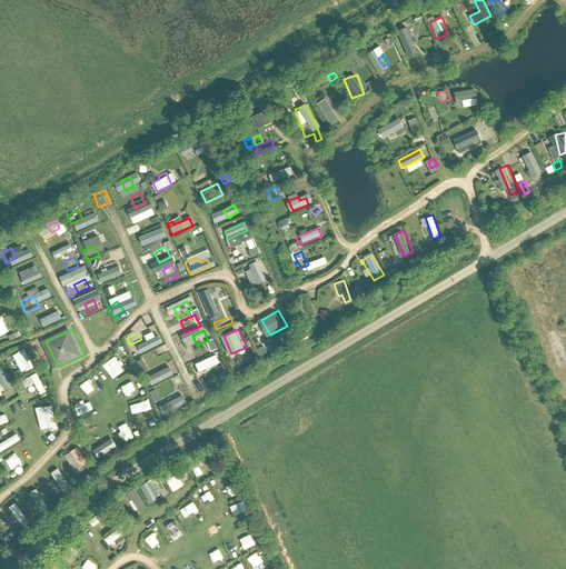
[(260,349),(264,356),(269,352),(267,346),(260,349)]
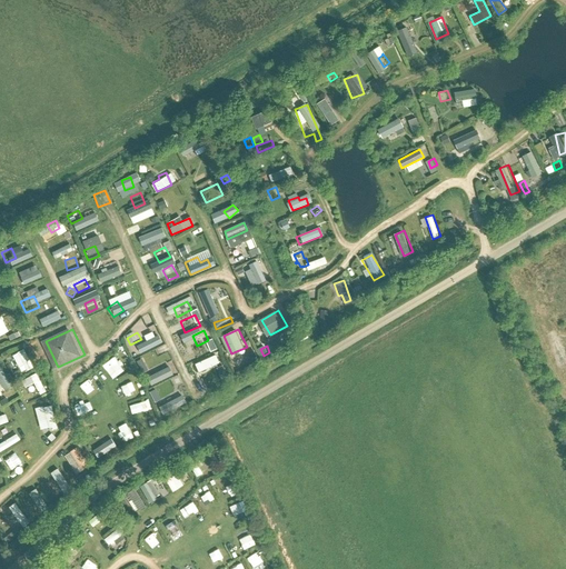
[(202,353),(207,365),(217,361),(212,350),(202,353)]
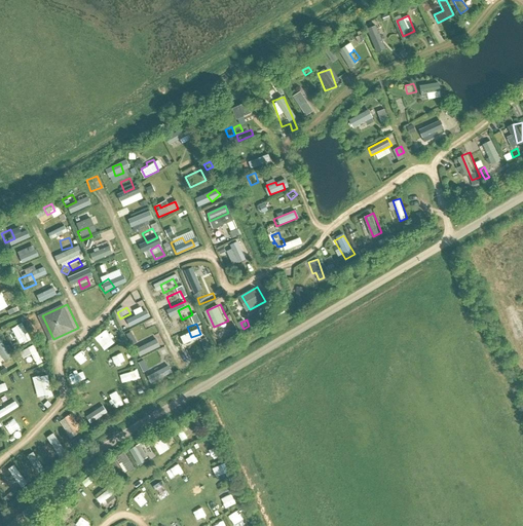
[(126,337),(132,334),(128,327),(123,330),(126,337)]
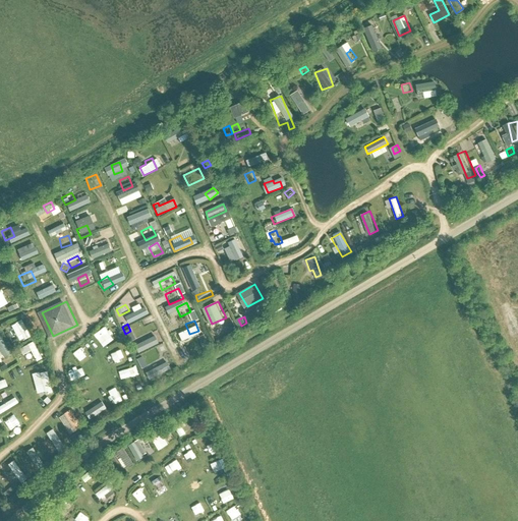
[(114,332),(105,336),(109,346),(118,342),(114,332)]
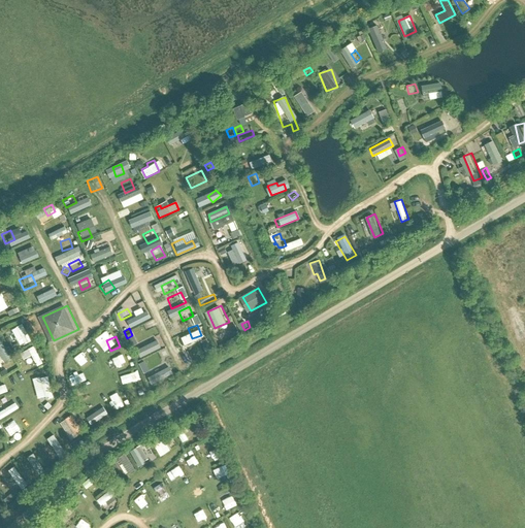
[(136,354),(145,350),(141,341),(133,347),(136,354)]
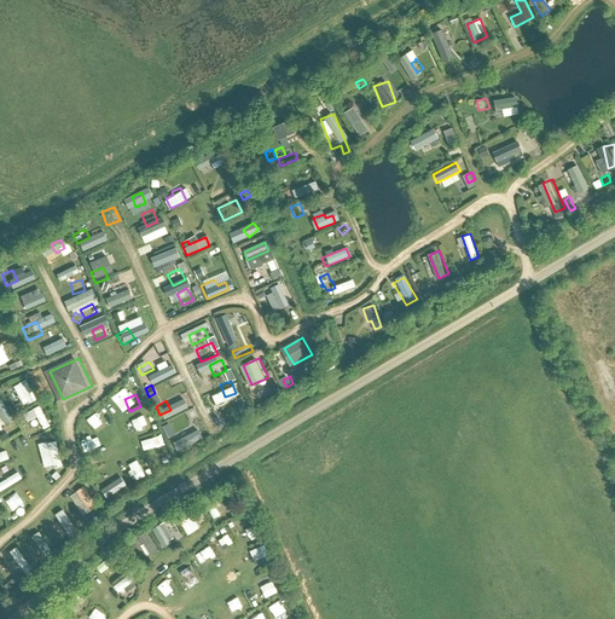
[(41,429),(48,424),(35,408),(29,414),(41,429)]
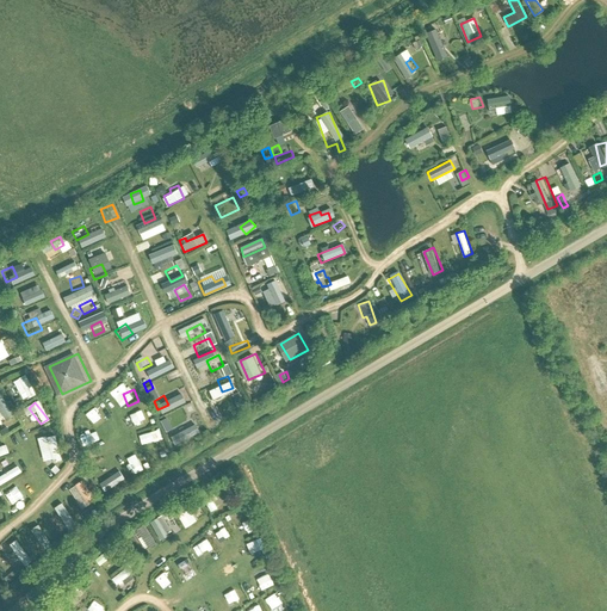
[(142,407),(135,411),(142,423),(149,418),(142,407)]
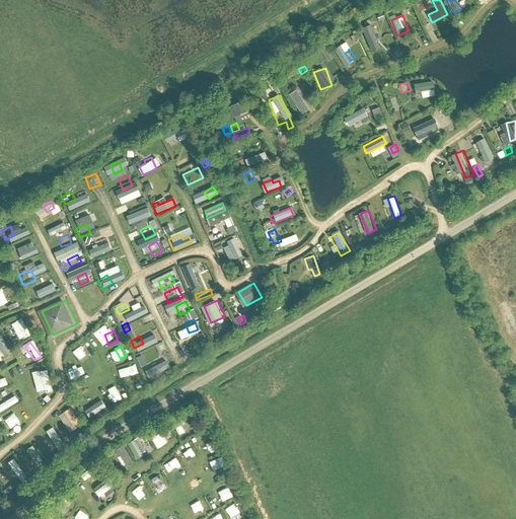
[(143,361),(152,358),(149,350),(140,353),(143,361)]
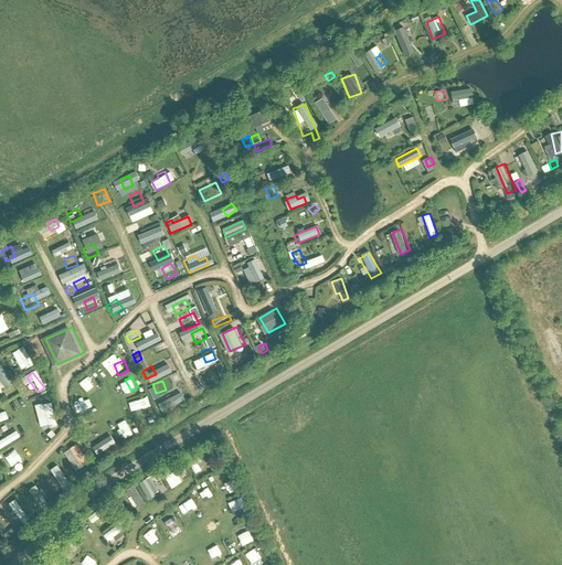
[(83,398),(71,403),(75,413),(86,408),(83,398)]
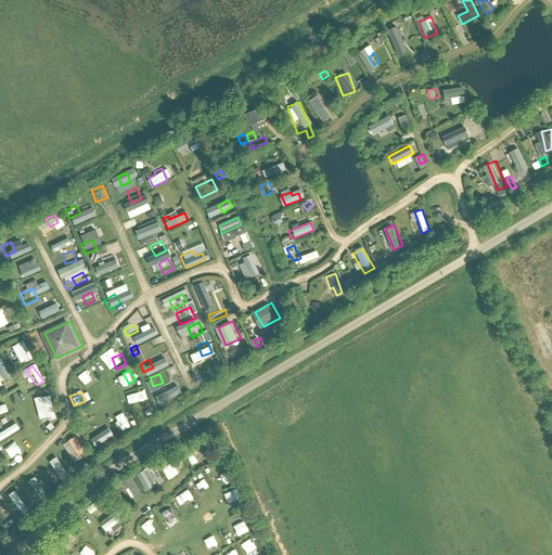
[(126,394),(127,402),(142,400),(141,391),(126,394)]
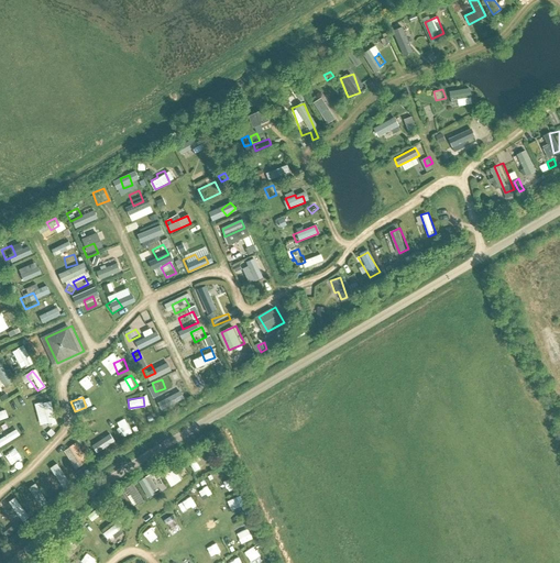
[(156,401),(161,411),(172,407),(167,397),(156,401)]
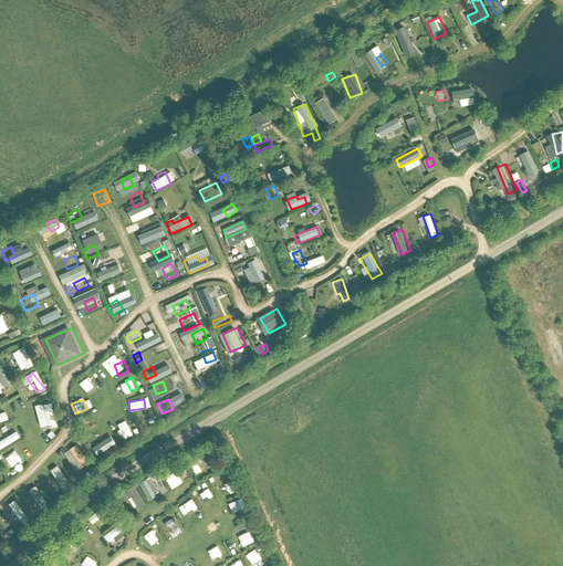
[(134,436),(144,431),(137,416),(127,421),(134,436)]
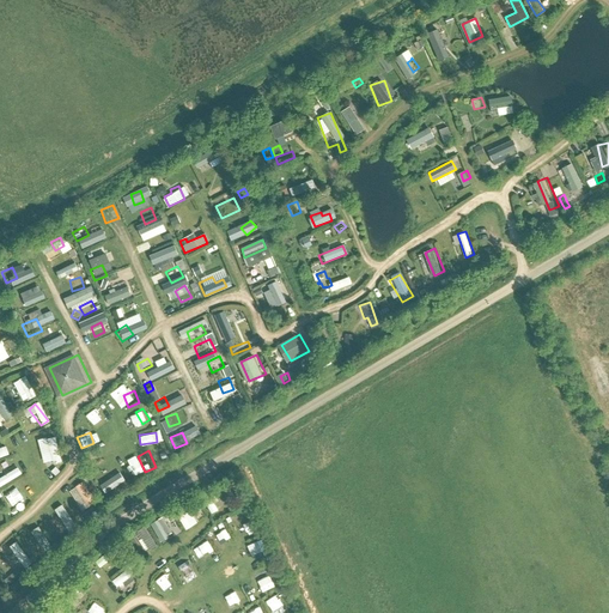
[(48,465),(59,462),(56,451),(46,454),(48,465)]
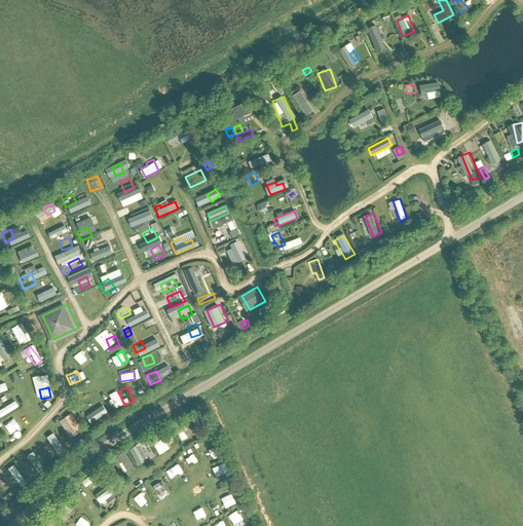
[(95,409),(86,412),(91,421),(99,417),(95,409)]
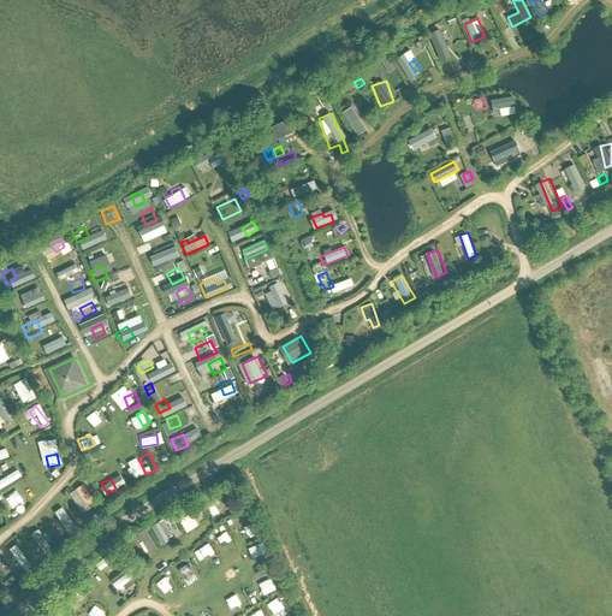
[(11,513),(27,503),(19,492),(4,502),(11,513)]
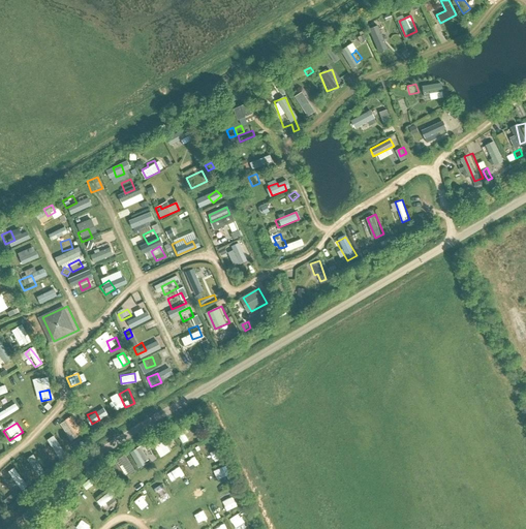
[(184,425),(174,430),(182,443),(188,440),(184,434),(188,432),(184,425)]
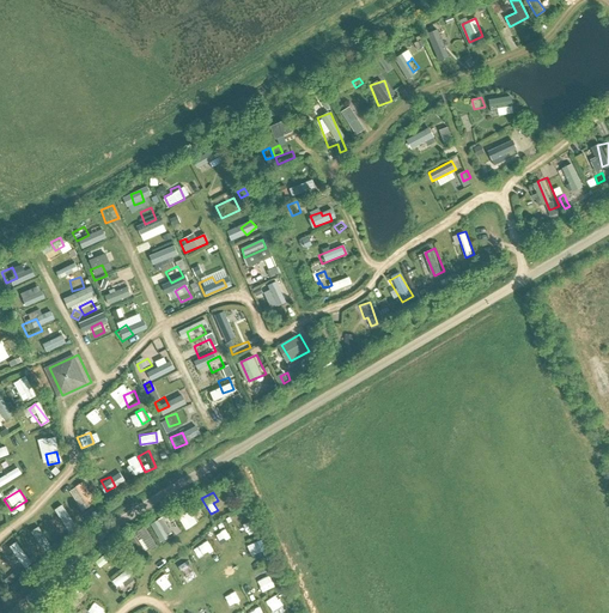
[(182,509),(175,511),(184,530),(190,527),(182,509)]
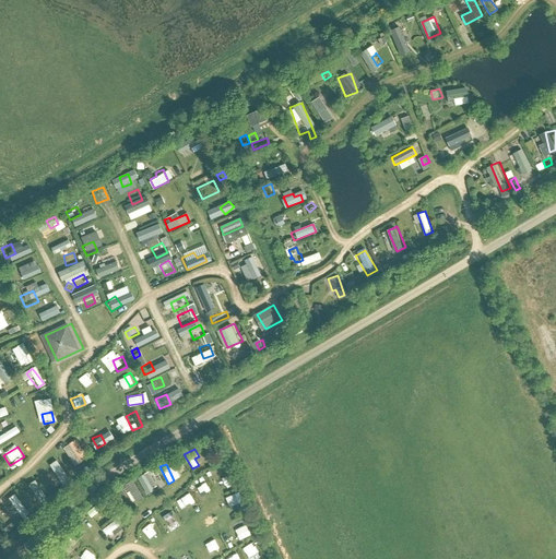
[(143,478),(138,482),(148,495),(152,491),(143,478)]
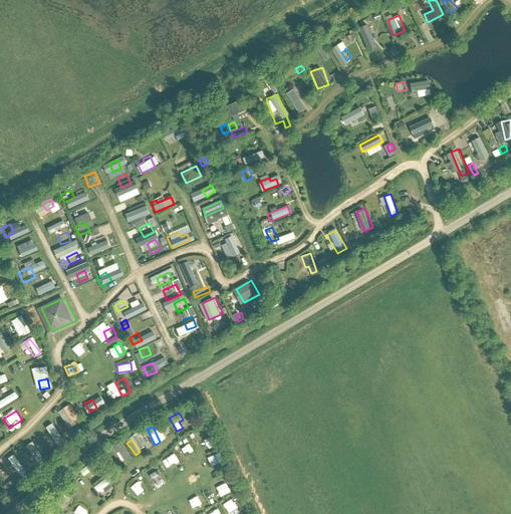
[(122,463),(130,459),(120,444),(113,449),(122,463)]
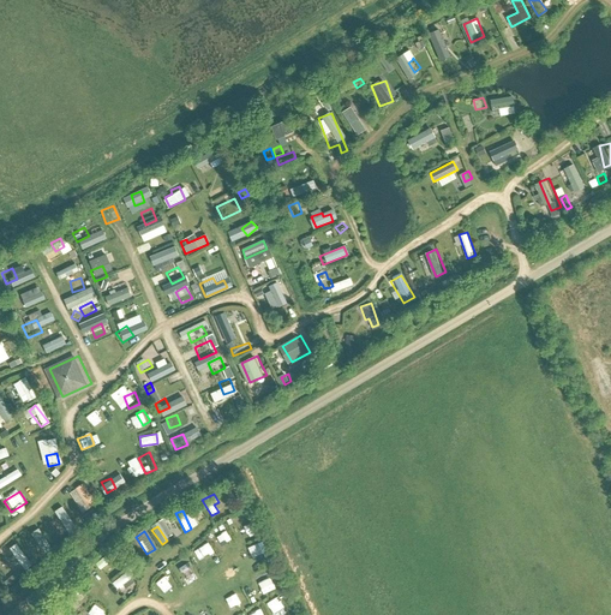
[(40,532),(33,536),(37,547),(46,543),(40,532)]
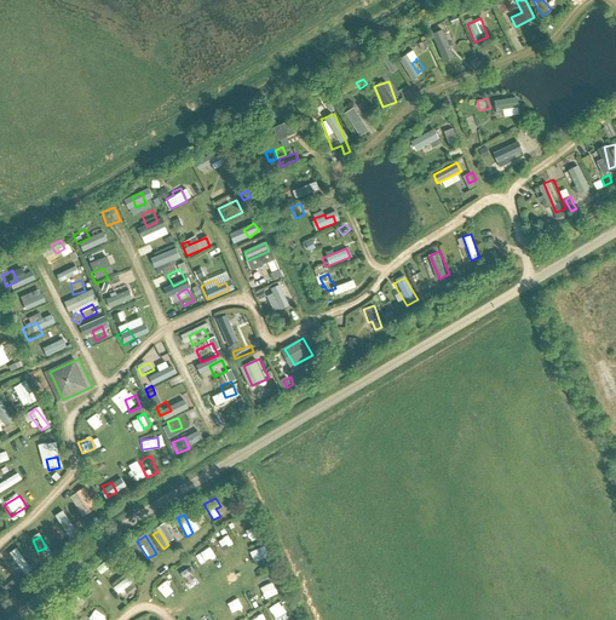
[(223,558),(234,551),(228,540),(216,547),(223,558)]
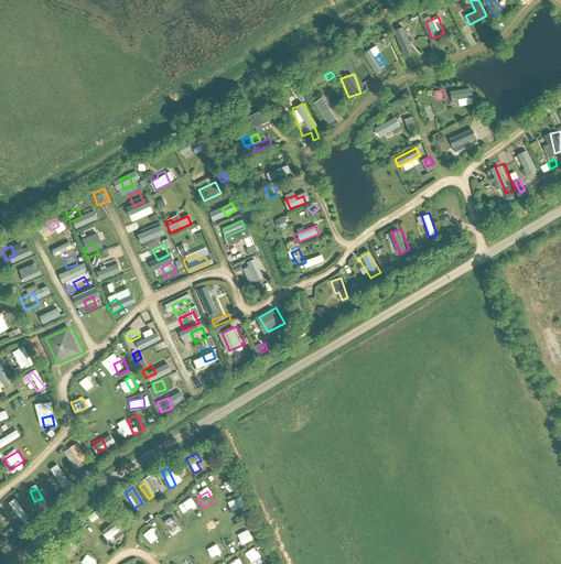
[(186,517),(196,509),(189,499),(179,507),(186,517)]
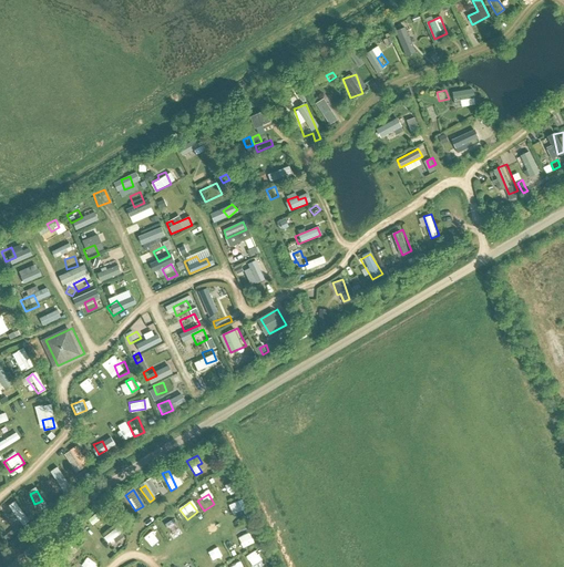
[(162,521),(167,531),(178,524),(172,514),(162,521)]
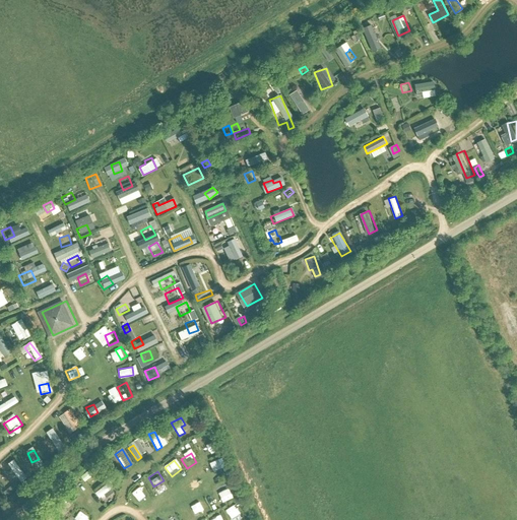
[(104,498),(113,494),(109,483),(101,486),(104,498)]
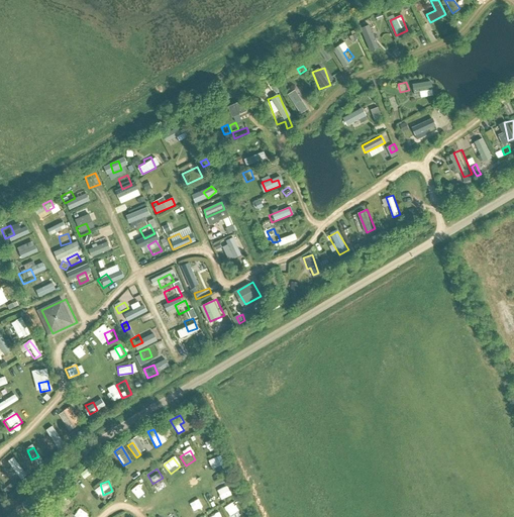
[(140,494),(147,491),(142,482),(135,485),(140,494)]
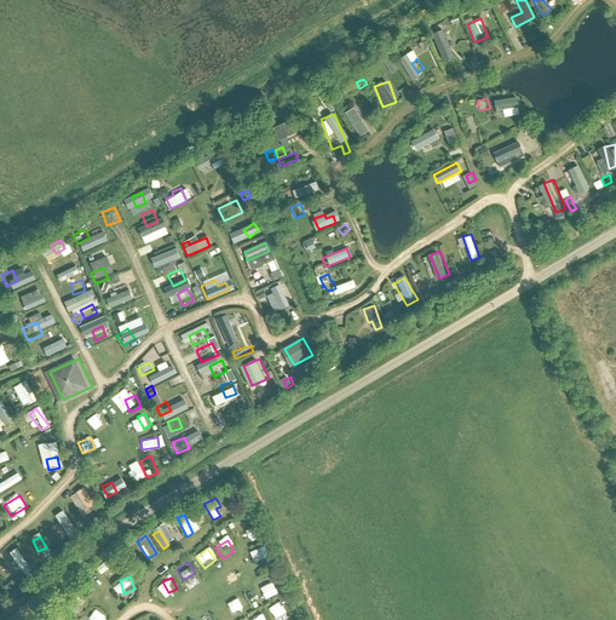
[(274,581),(265,586),(270,596),(278,592),(274,581)]
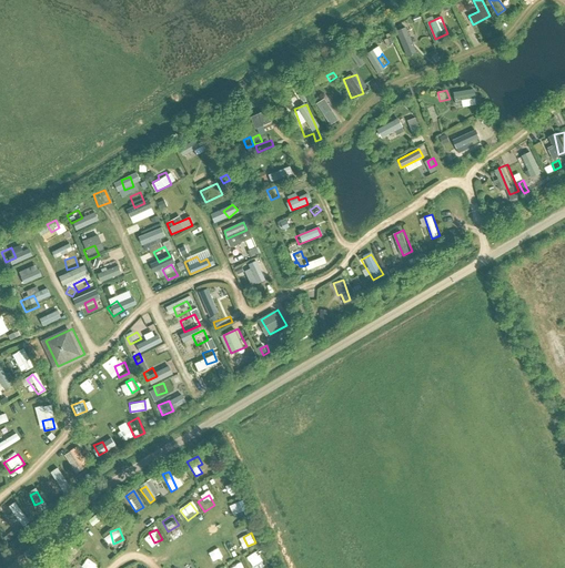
[(56,556),(60,560),(77,546),(72,540),(56,556)]
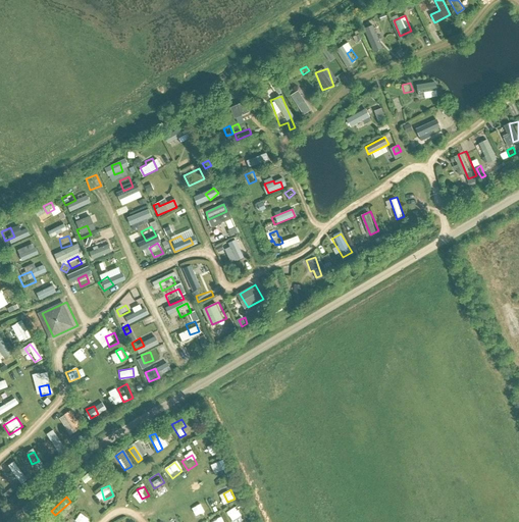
[(225,511),(230,521),(237,521),(241,520),(235,507),(225,511)]
